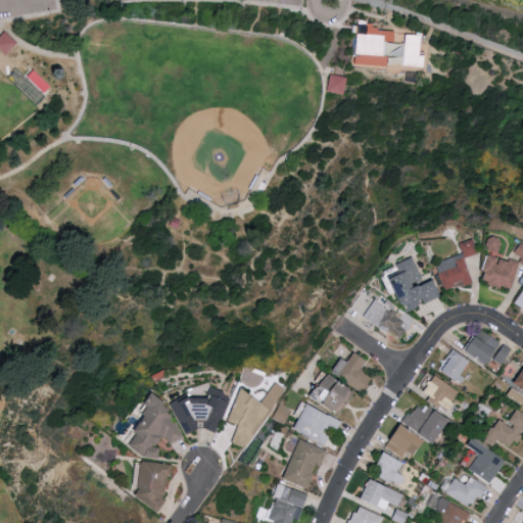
[(354,62),(425,68),(426,55),(422,55),(424,36),(403,34),(403,41),(396,40),(397,30),(358,27),(354,62)]
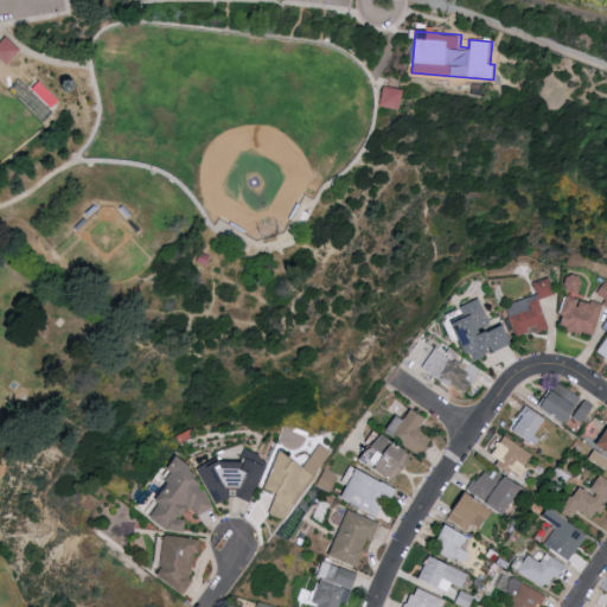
[(21,50),(7,37),(0,44),(0,56),(8,64),(21,50)]
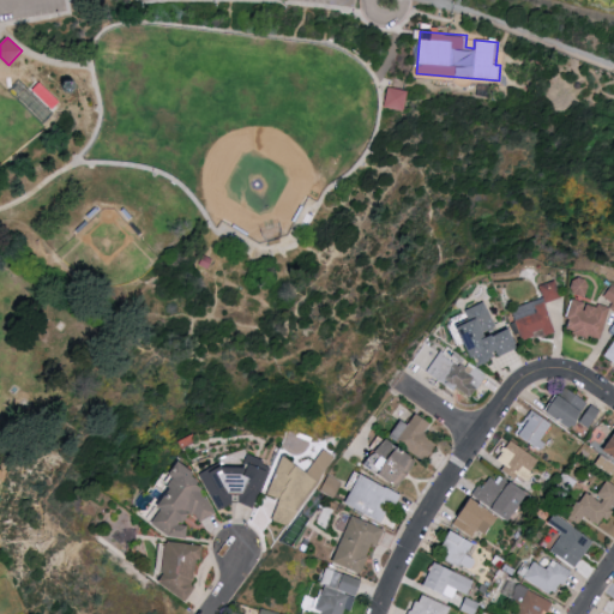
[(384,107),(405,112),(410,91),(390,86),(384,107)]
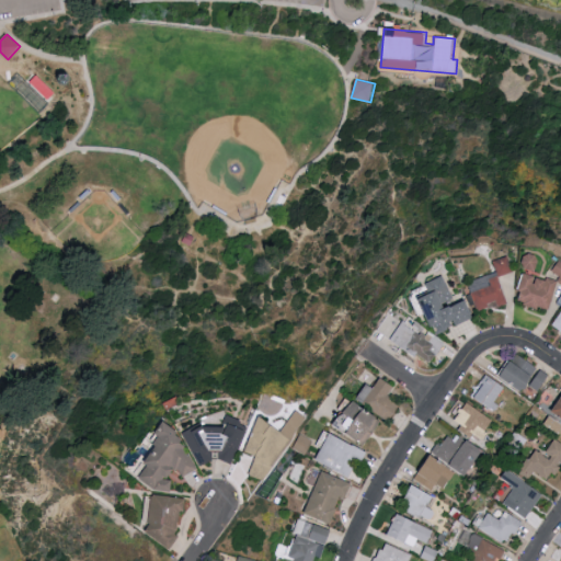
[(527,253),(522,267),(536,272),(540,258),(527,253)]
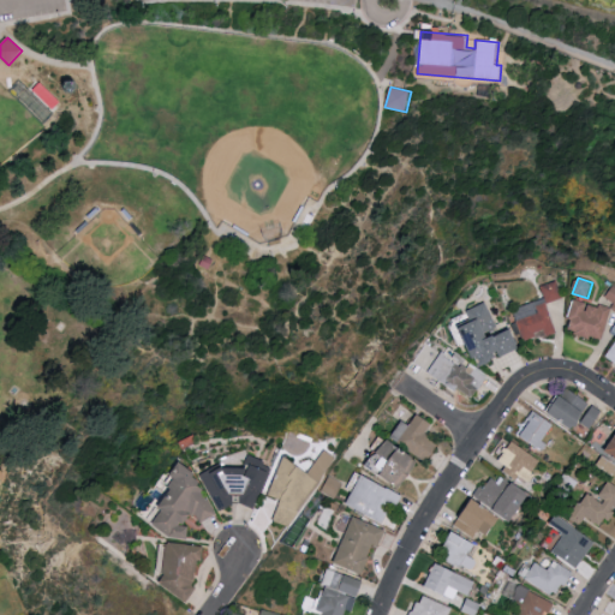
[(541,286),(545,303),(562,298),(556,281),(541,286)]
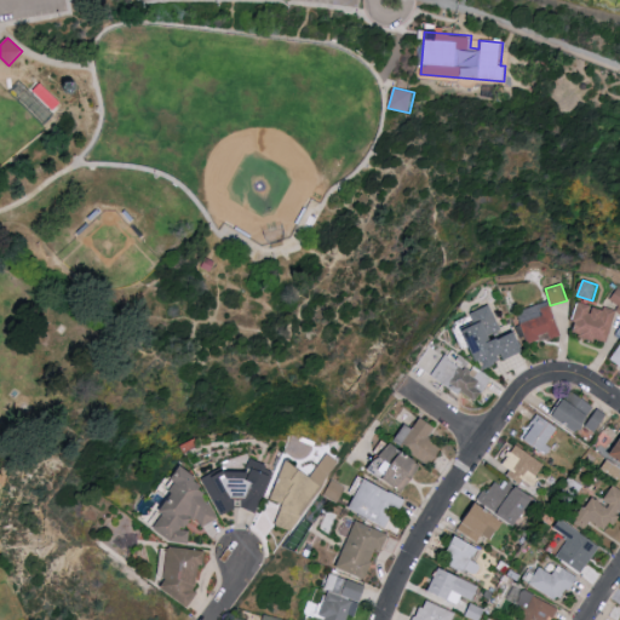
[(530,345),(561,333),(547,300),(517,314),(530,345)]
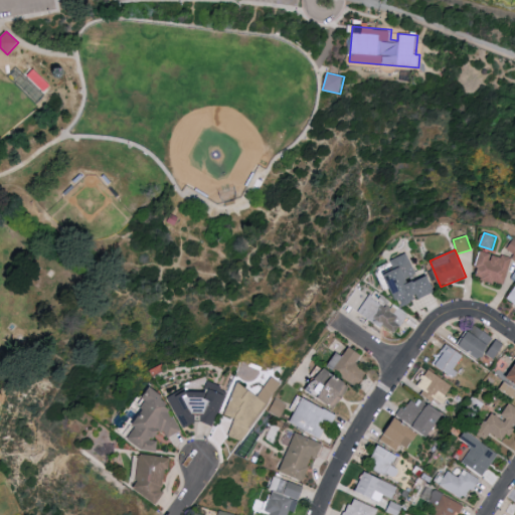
[(477,278),(504,285),(511,259),(480,250),(476,268),(480,269),(477,278)]
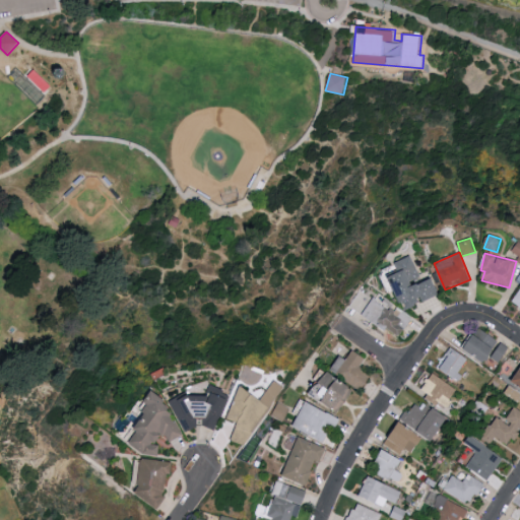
[(434,277),(421,281),(411,256),(395,262),(398,271),(390,274),(404,309),(441,295),(434,277)]
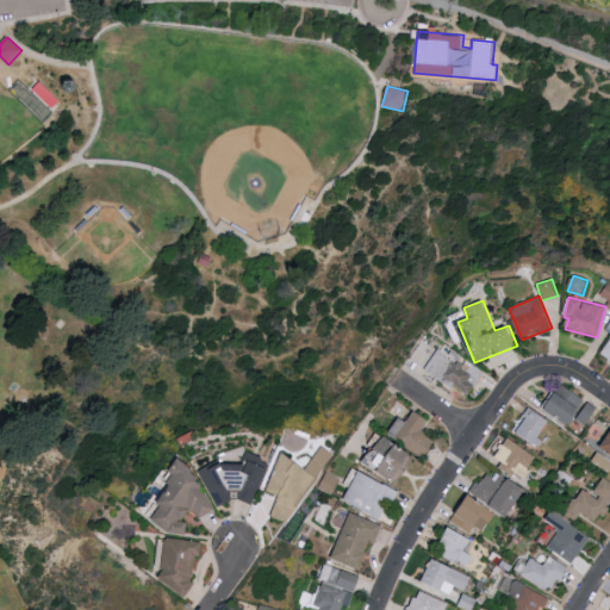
[(468,394),(481,372),(460,359),(458,362),(435,349),(429,359),(416,352),(410,361),(468,394)]
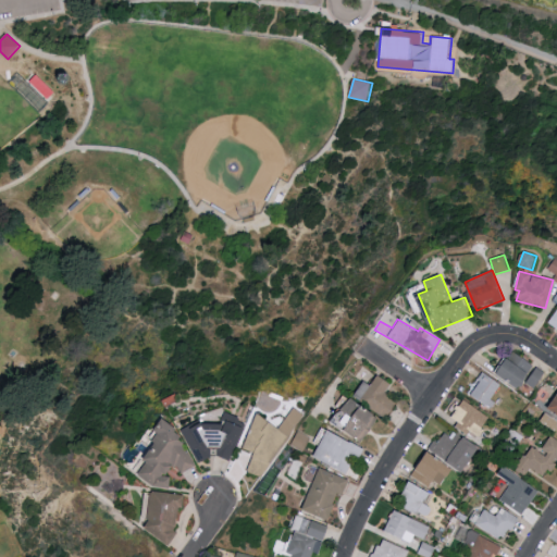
[(498,375),(522,387),(524,383),(536,390),(545,370),(510,353),(498,375)]
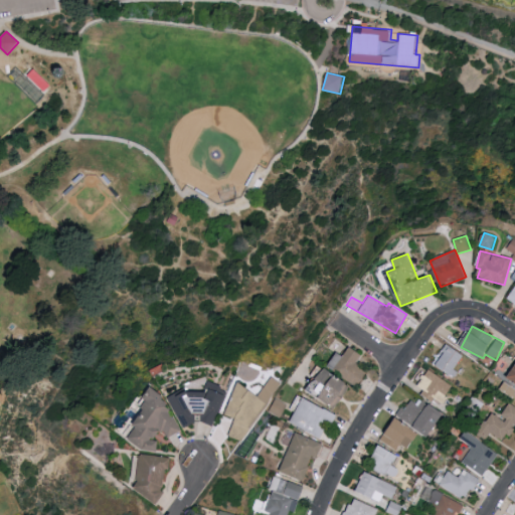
[(459,372),(454,368),(463,355),(448,345),(435,363),(455,377),(459,372)]
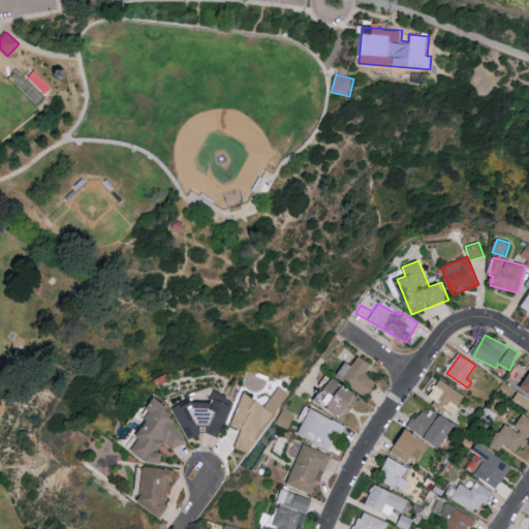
[(346,362),(338,377),(370,395),(377,381),(366,375),(372,364),(359,356),(353,366),(346,362)]
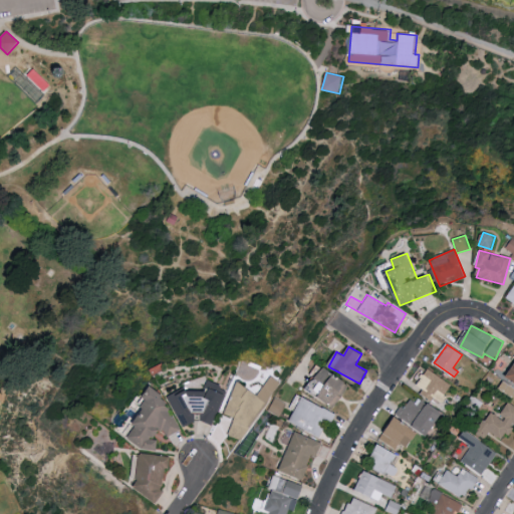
[(308,391),(335,407),(349,381),(322,366),(308,391)]
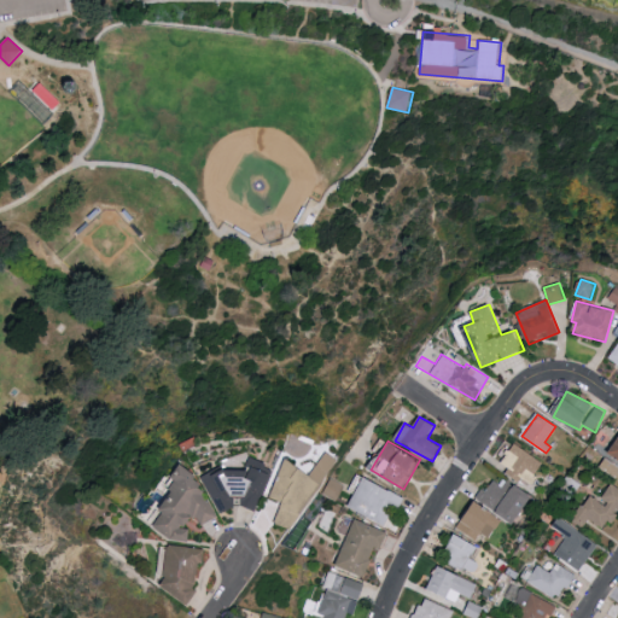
[(500,466),(531,484),(544,461),(512,443),(500,466)]
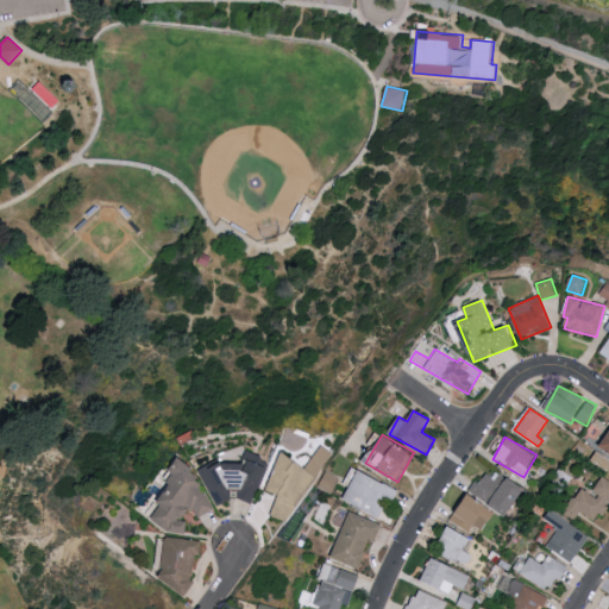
[(269,514),(288,523),(327,450),(320,445),(308,466),(283,452),(263,489),(278,497),(269,514)]
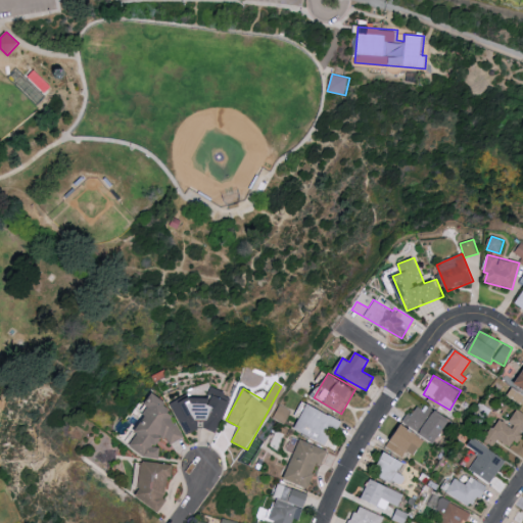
[(217,386),(173,406),(187,437),(220,423),(218,418),(229,413),(217,386)]
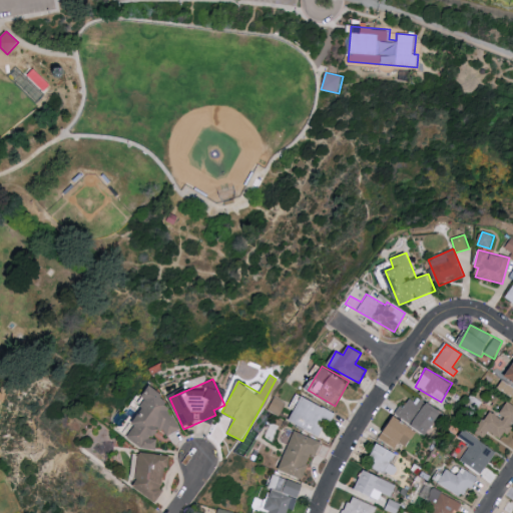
[(179,423),(168,415),(175,404),(153,390),(125,433),(152,451),(159,441),(153,437),(159,428),(171,436),(179,423)]
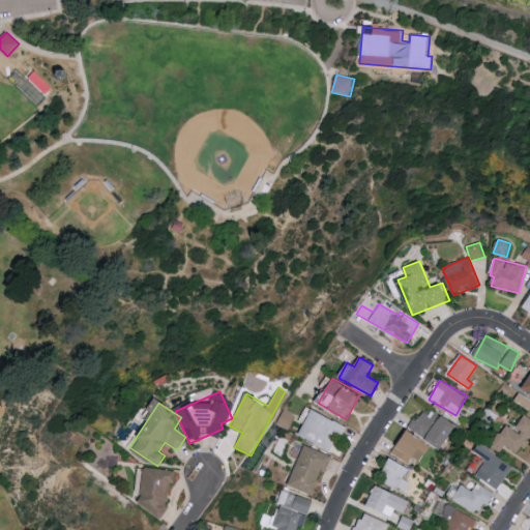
[(457,428),(429,405),(411,427),(439,449),(457,428)]
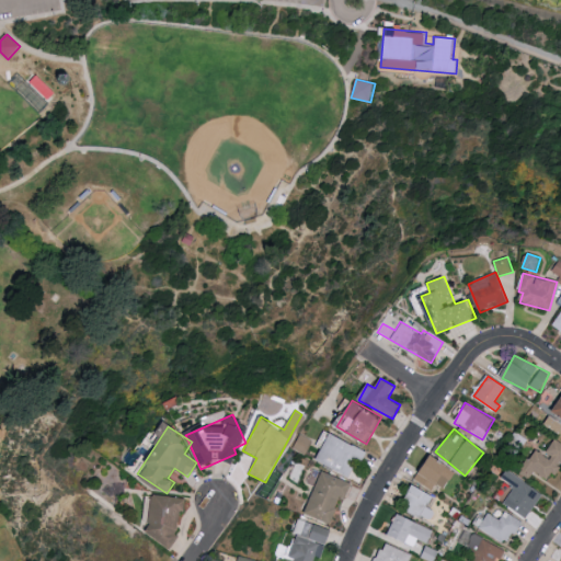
[(365,450),(329,433),(316,461),(352,478),(365,450)]
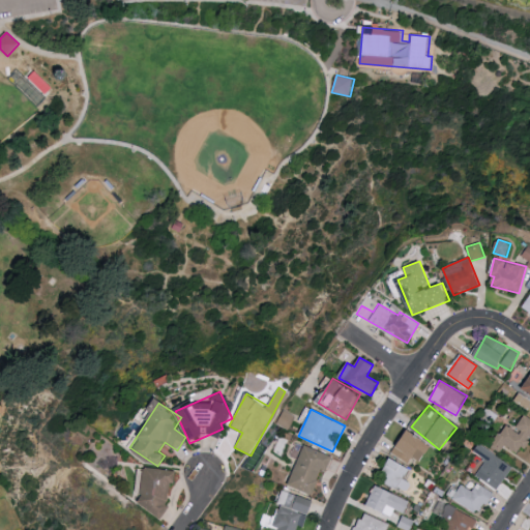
[(529,416),(526,414),(516,429),(508,423),(497,440),(519,454),(529,437),(529,416)]
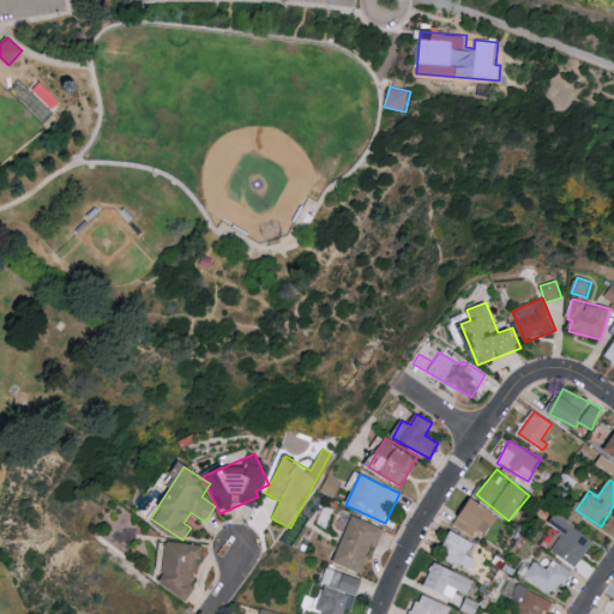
[(497,516),(474,497),(453,521),(477,540),(497,516)]
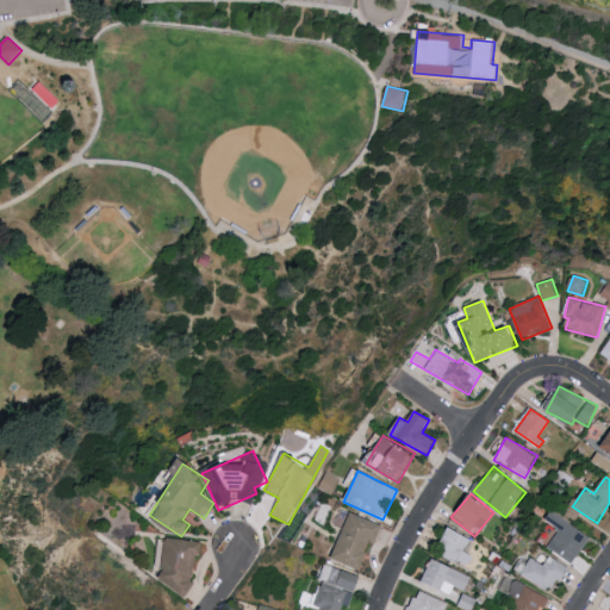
[(549,548),(576,562),(591,533),(552,511),(547,522),(559,529),(549,548)]
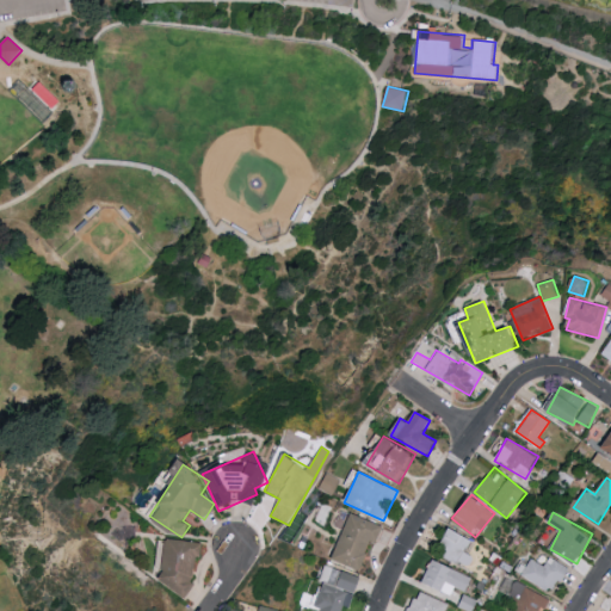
[(333,560),(362,569),(371,539),(378,542),(384,524),(349,513),(333,560)]
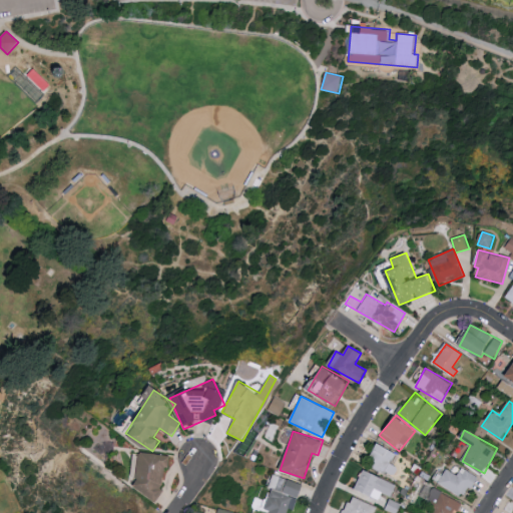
[(394,476),(399,467),(392,463),(397,452),(379,443),(369,464),(394,476)]
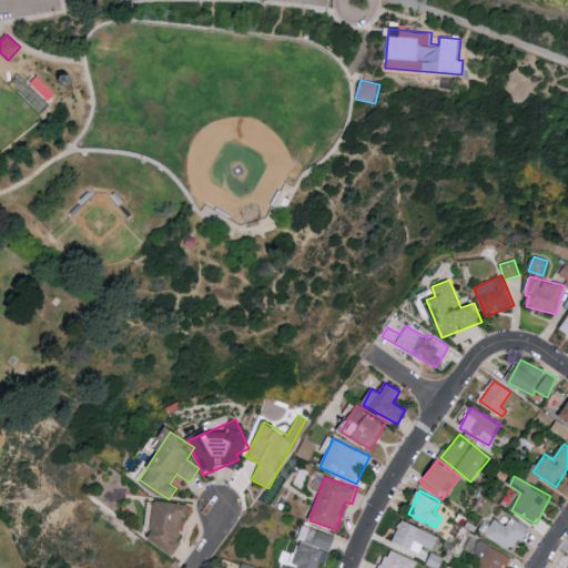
[(148,537),(173,555),(180,546),(182,524),(189,515),(190,504),(155,500),(151,531),(148,537)]
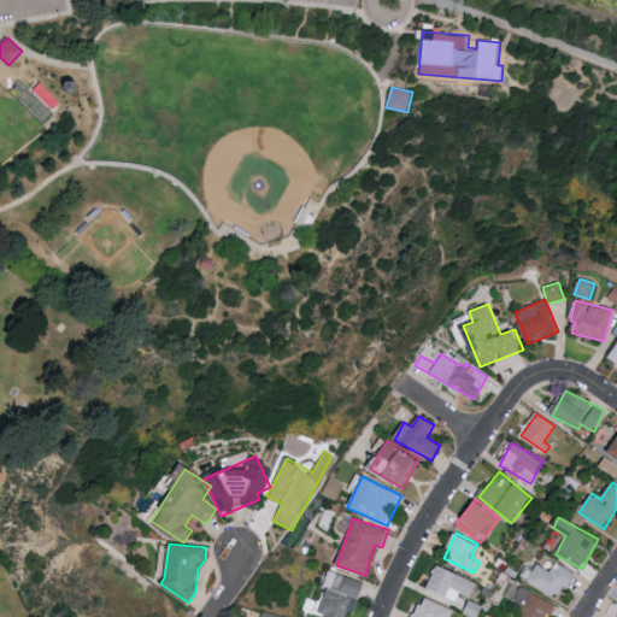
[(551,571),(539,563),(528,580),(559,599),(575,574),(556,562),(551,571)]
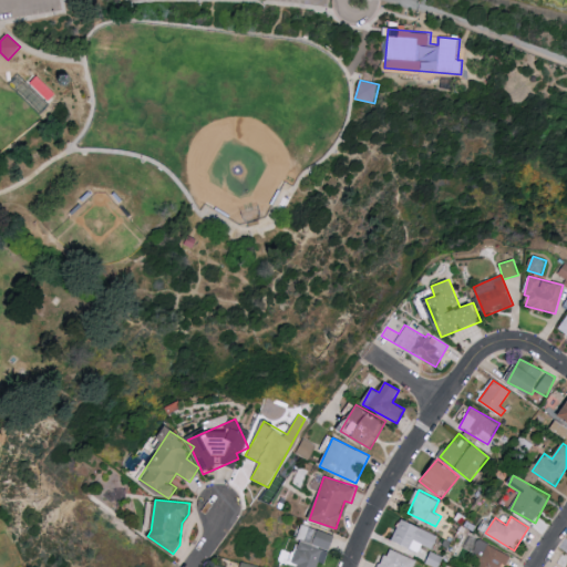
[(422,545),(432,549),(439,535),(402,518),(392,540),(419,553),(422,545)]
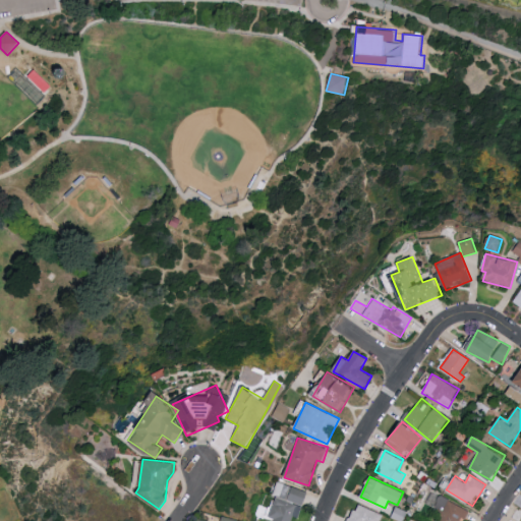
[(307,491),(280,483),(269,520),(291,520),(293,516),(298,518),(301,506),(302,506),(307,491)]
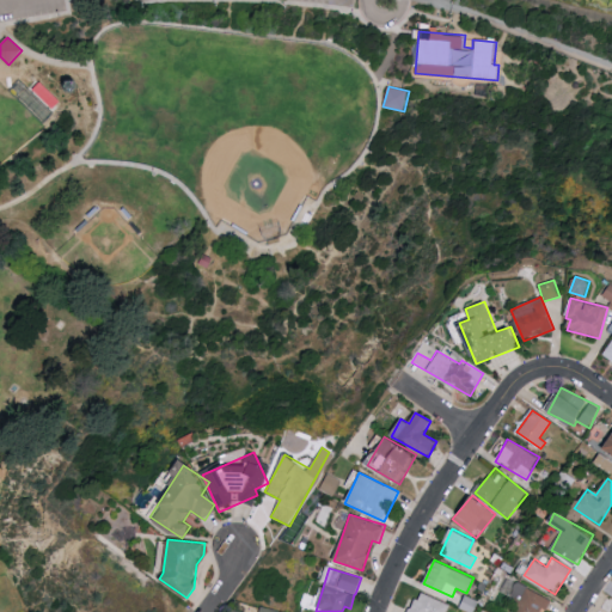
[(552,598),(506,579),(501,591),(509,594),(503,611),(506,611),(539,611),(542,607),(548,610),(552,598)]
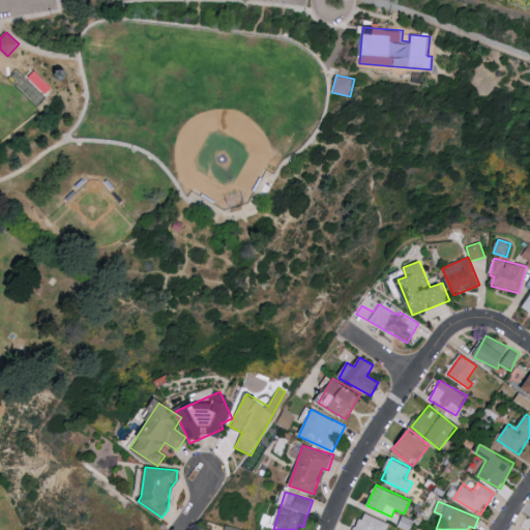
[(386,529),(389,523),(361,512),(354,529),(386,529)]
